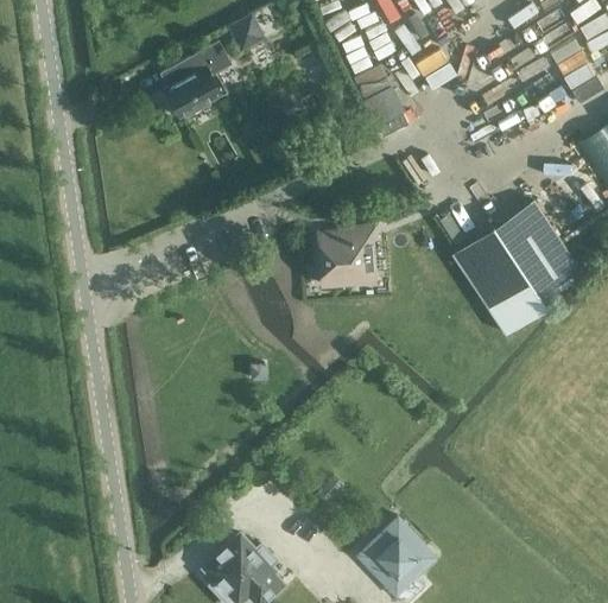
[(251,19),(229,31),(241,51),(261,39),(251,19)]
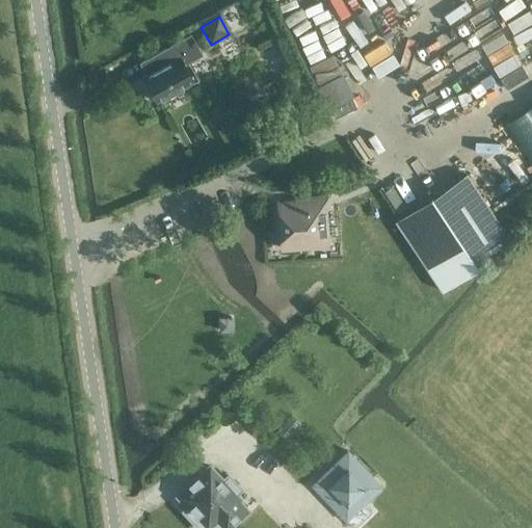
[(152,59),(159,72),(144,80),(158,104),(195,83),(187,69),(197,62),(186,41),(152,59)]
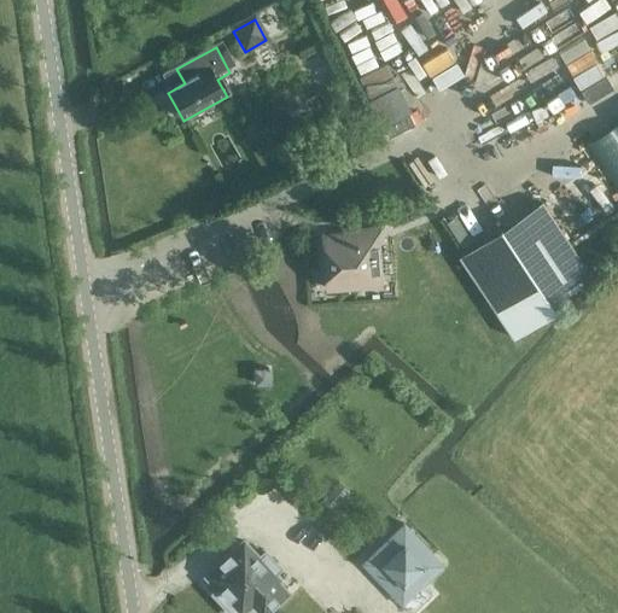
[(345,81),(371,127),(395,115),(371,68),(345,81)]
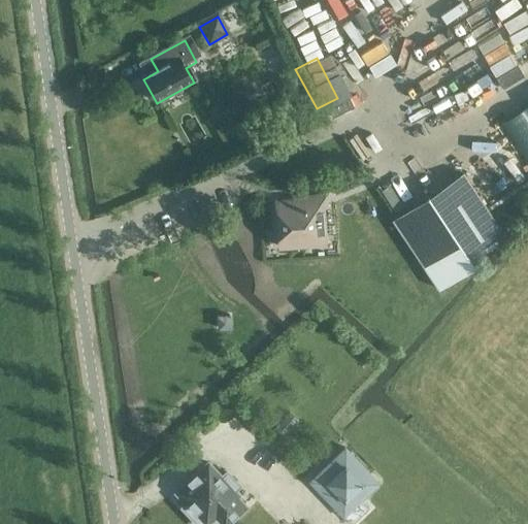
[(474,152),(491,173),(509,159),(493,137),(474,152)]
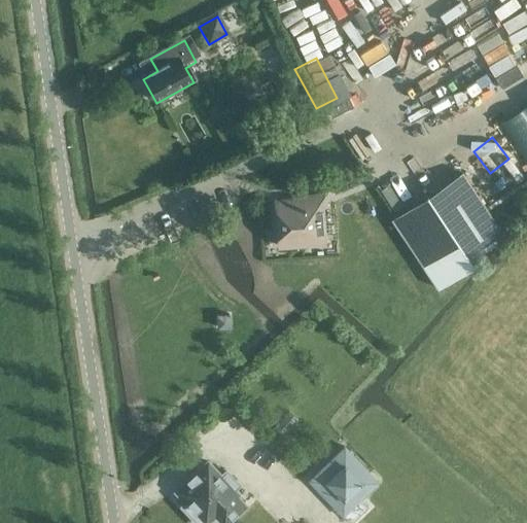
[(462,175),(391,222),(437,292),(473,269),(502,236),(462,175)]
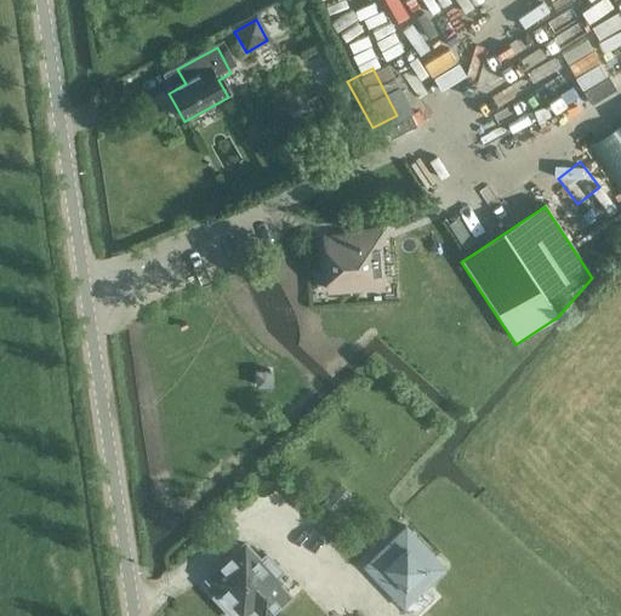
[(324,239),(329,295),(360,294),(360,290),(383,289),(383,233),(346,235),(345,239),(324,239)]
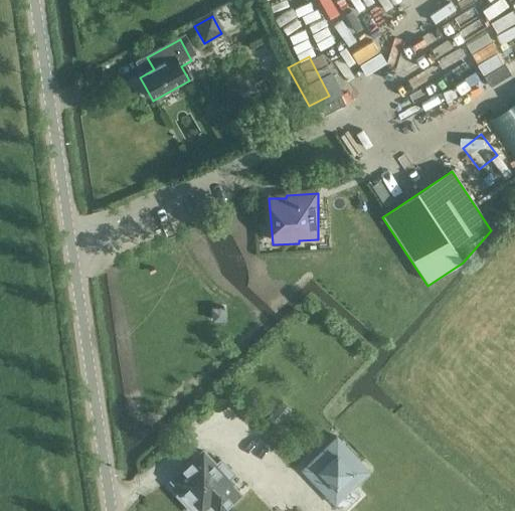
[(338,440),(303,473),(337,509),(372,475),(338,440)]
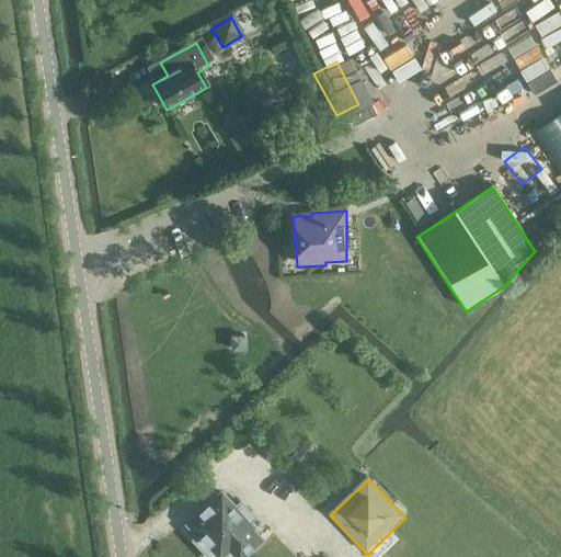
[(219,498),(187,527),(197,540),(194,543),(206,556),(224,556),(236,545),(245,556),(261,543),(245,526),(250,523),(237,509),(233,512),(219,498)]
